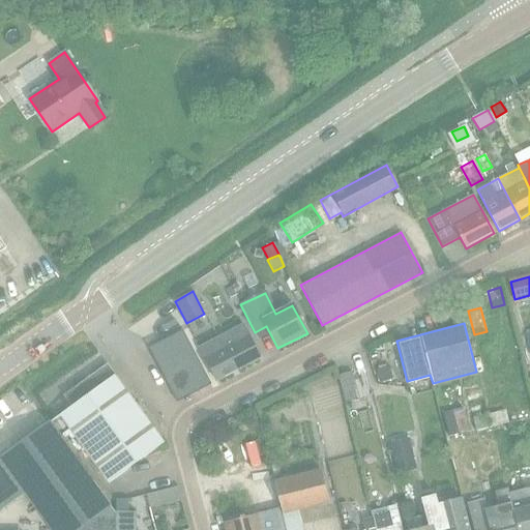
[(242,324),(198,347),(215,381),(259,358),(242,324)]
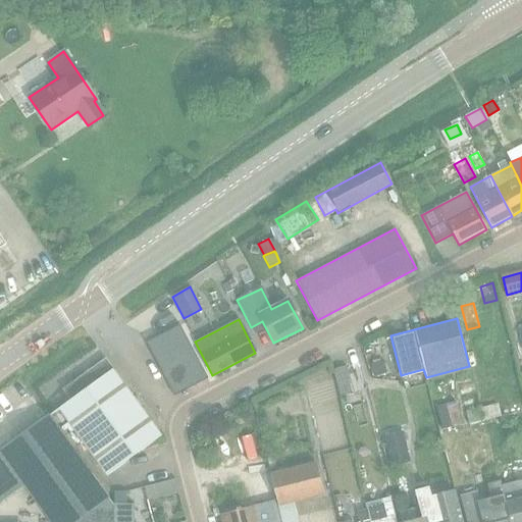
[(173,395),(206,377),(178,325),(145,343),(173,395)]
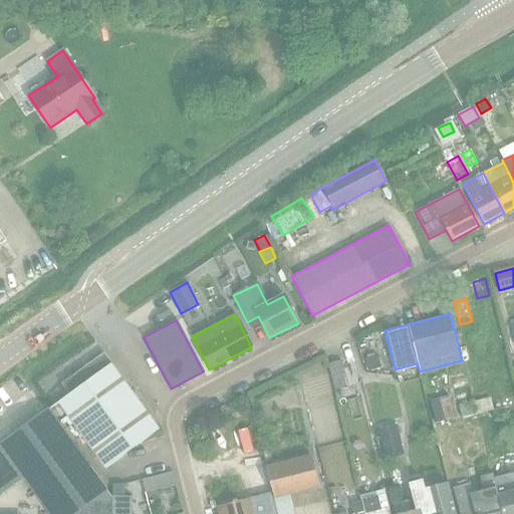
[(337,348),(340,359),(345,379),(354,377),(346,346),(337,348)]
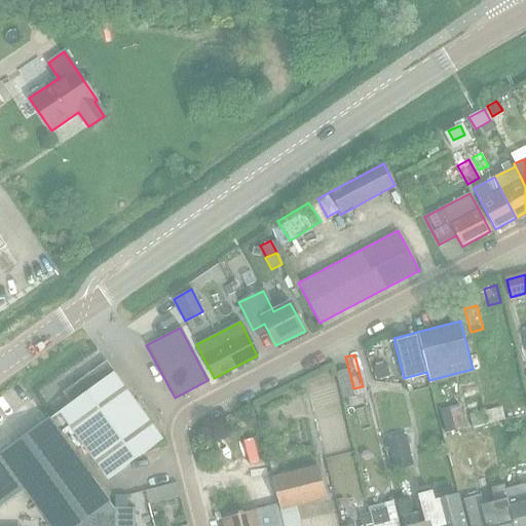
[(50,419),(60,413),(108,479),(161,440),(162,440),(133,399),(133,400),(106,363),(64,392),(71,403),(49,418),(50,419)]
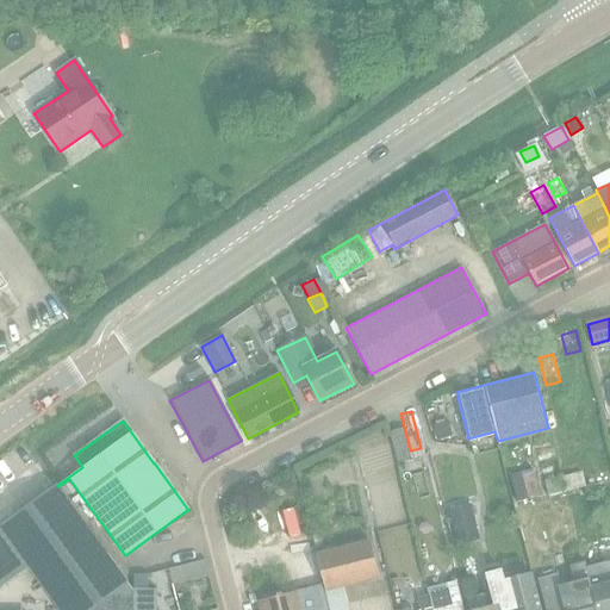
[(449,422),(433,427),(436,440),(453,435),(449,422)]
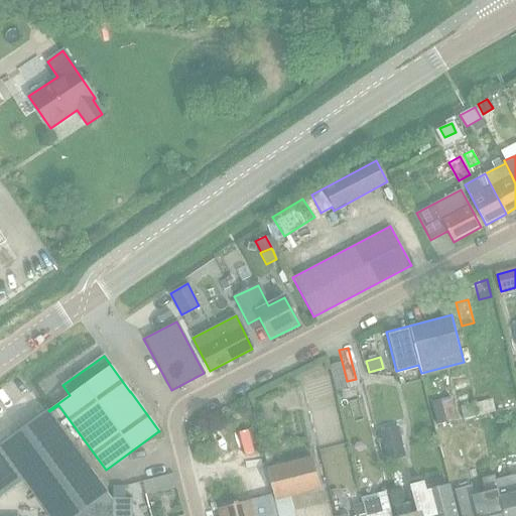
[(348,385),(347,381),(342,361),(331,364),(337,388),(348,385)]
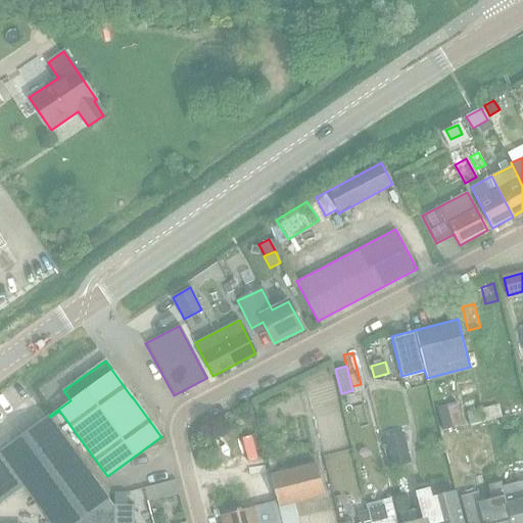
[(381,388),(372,391),(374,405),(384,402),(381,388)]
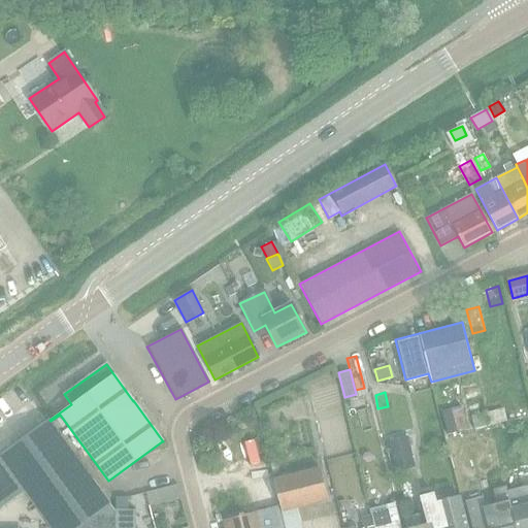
[(361,405),(347,408),(355,443),(369,440),(361,405)]
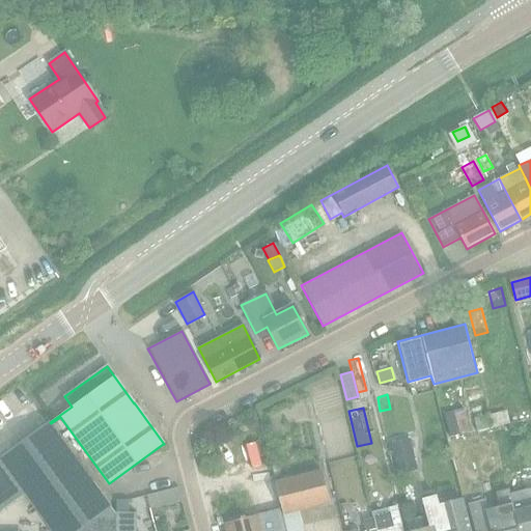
[(492,427),(508,423),(505,411),(488,414),(492,427)]
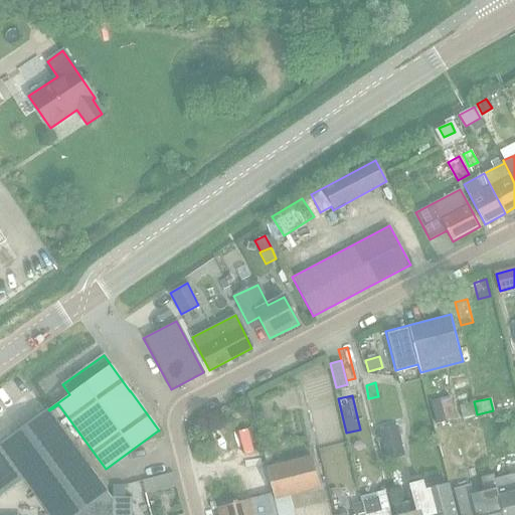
[(459,405),(462,418),(477,414),(474,401),(459,405)]
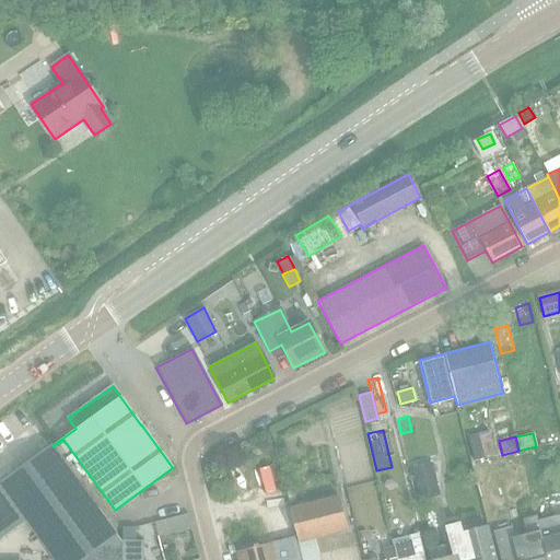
[(121,559),(123,543),(48,447),(0,481),(0,537),(24,521),(53,559),(121,559)]
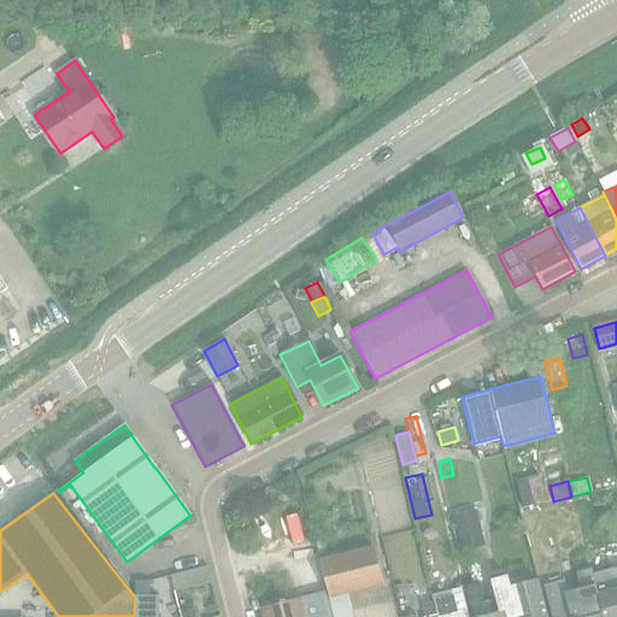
[(528,497),(519,498),(521,505),(526,510),(546,505),(544,493),(528,497)]
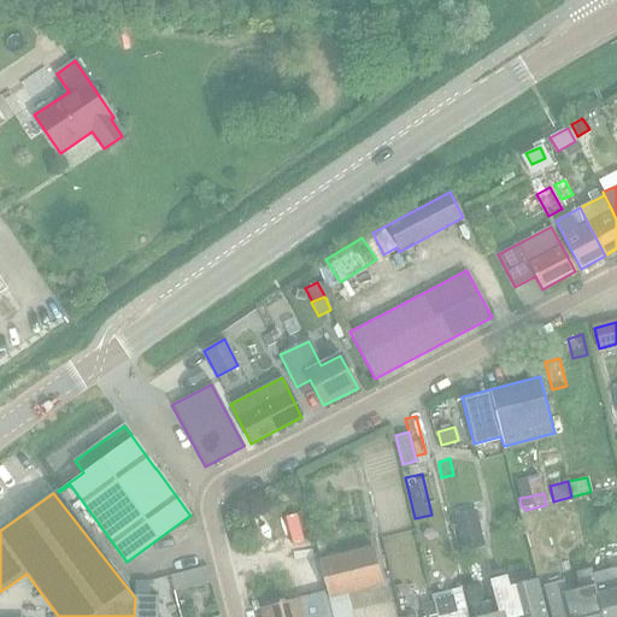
[(475,511),(453,516),(463,552),(483,546),(475,511)]
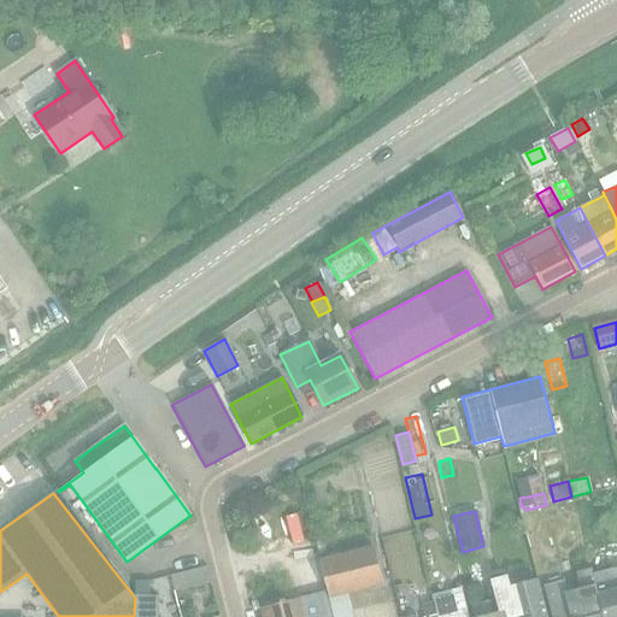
[(352,616),(346,592),(381,583),(371,546),(321,558),(330,598),(325,599),(330,616),(352,616)]
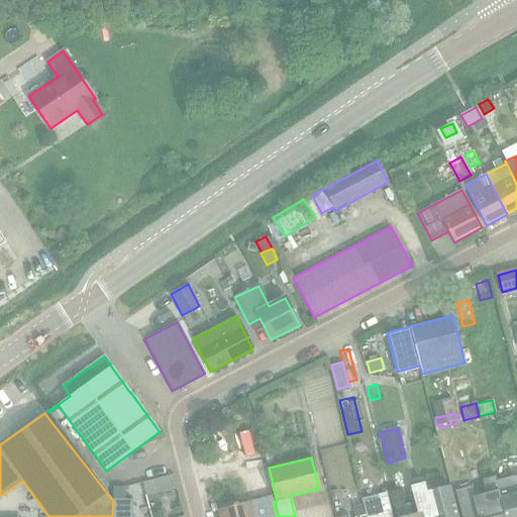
[(516,516),(516,477),(506,480),(503,469),(493,472),(494,477),(504,516),(516,516)]
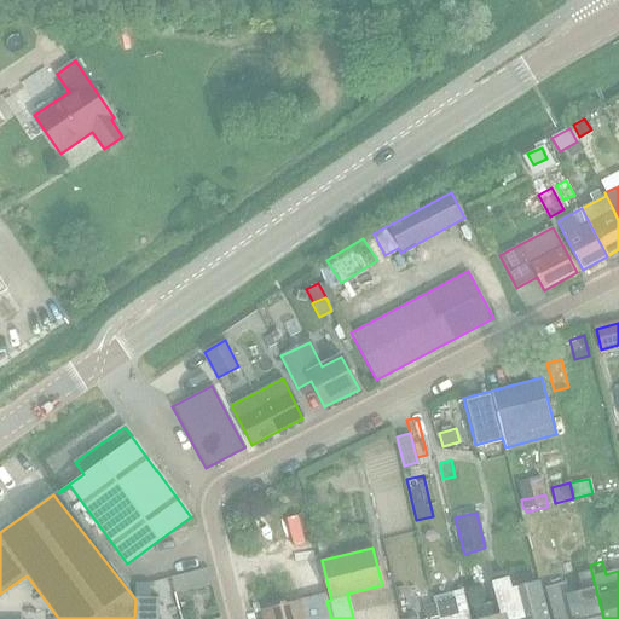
[(603,618),(591,571),(577,574),(580,591),(568,594),(565,582),(545,586),(553,618),(570,618),(573,618),(572,618),(603,618)]
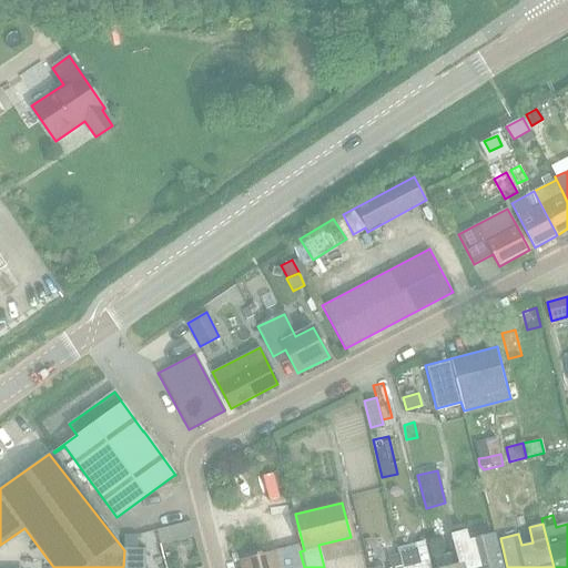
[(436,567),(503,567),(495,533),(468,539),(466,530),(452,534),(458,563),(454,564),(436,567)]
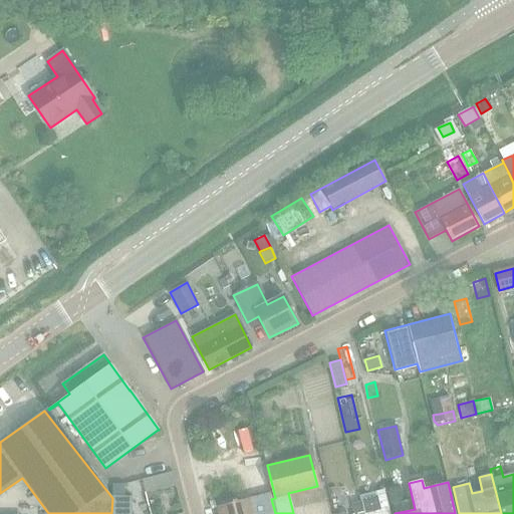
[(132,513),(132,495),(124,495),(124,483),(112,483),(112,498),(111,513),(132,513)]
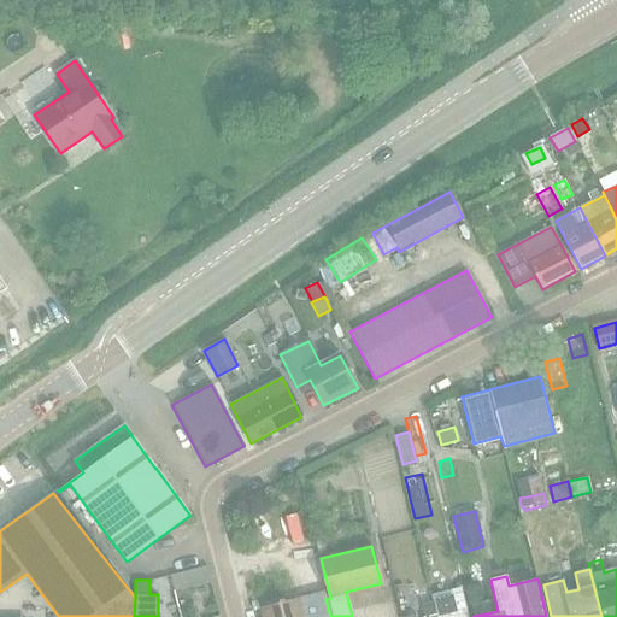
[(433,600),(436,616),(468,616),(460,588),(432,595),(433,600)]
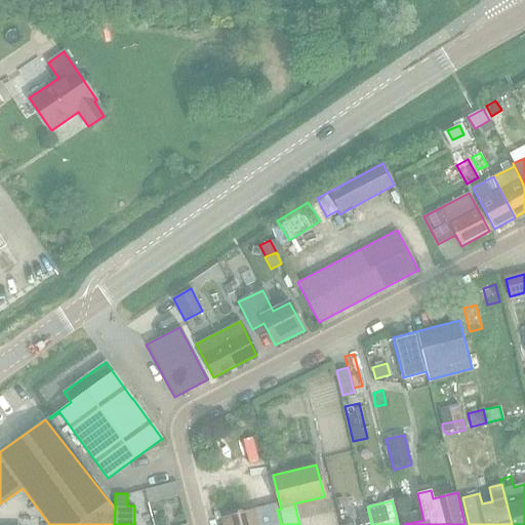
[(257,524),(253,509),(221,516),(223,524),(257,524)]
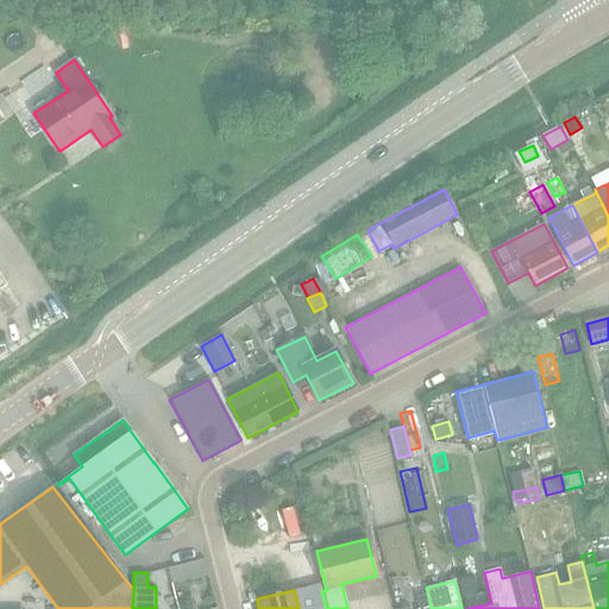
[(431,608),(427,592),(416,596),(419,608),(431,608)]
